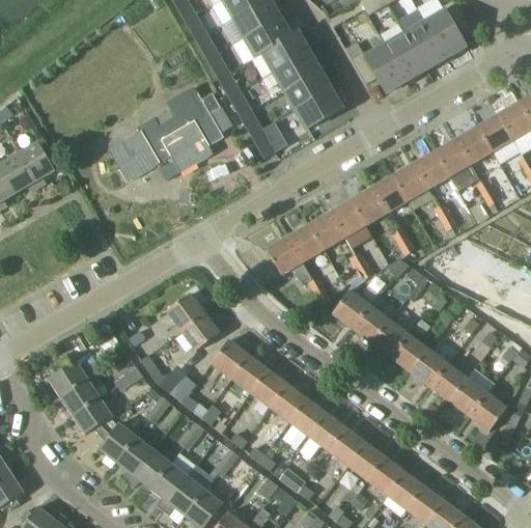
[(172,0),(185,21),(195,15),(187,0),(172,0)]
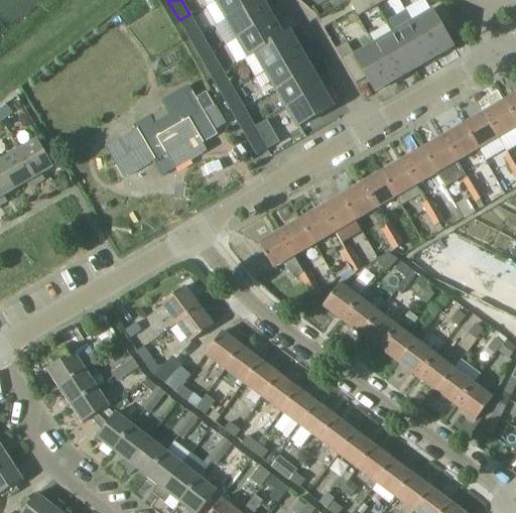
[(218,0),(227,18),(258,0),(218,0)]
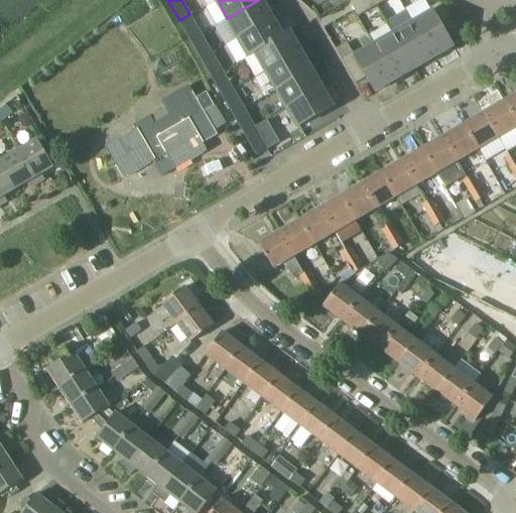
[(258,0),(227,18),(238,36),(273,16),(263,0),(258,0)]
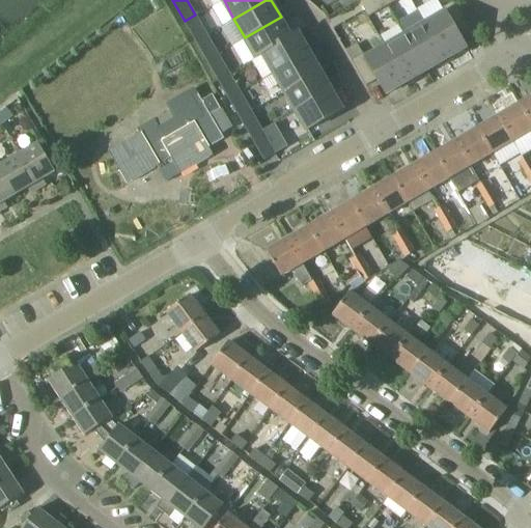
[(368,16),(388,4),(386,0),(370,0),(362,5),(368,16)]
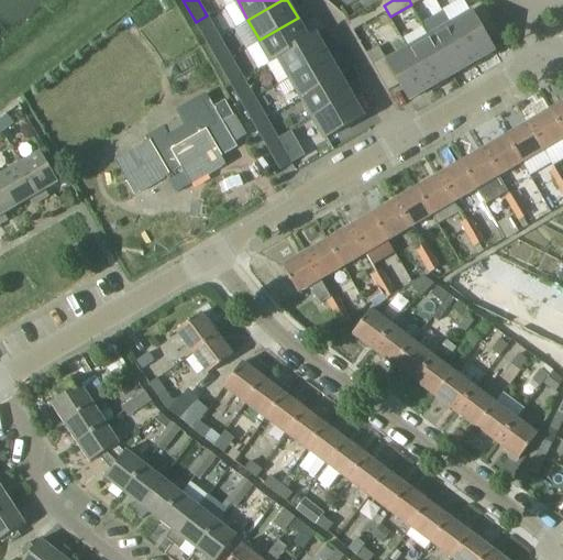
[(470,8),(472,12),(451,24),(473,62),(495,50),(486,34),(497,26),(482,0),(470,8)]
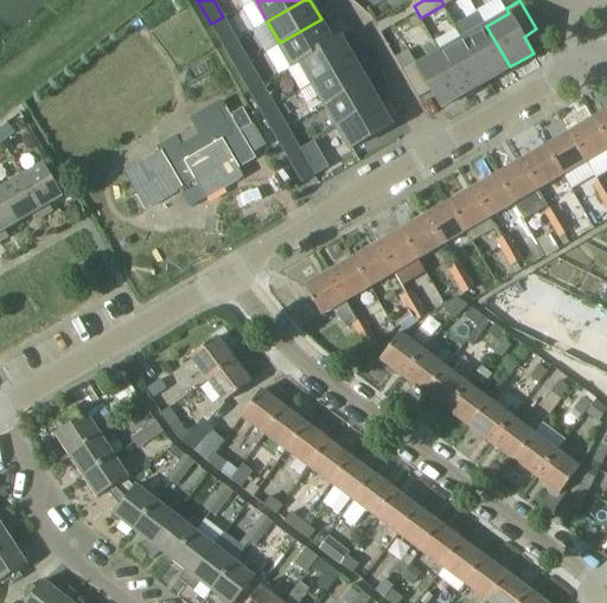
[(223,46),(224,46),(236,39),(223,17),(211,24),(223,46)]
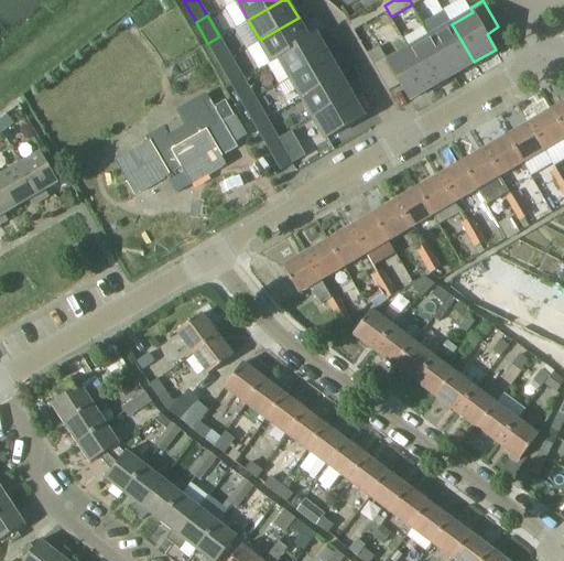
[(299,18),(260,40),(271,60),(279,55),(279,56),(310,39),(310,38),(299,18)]
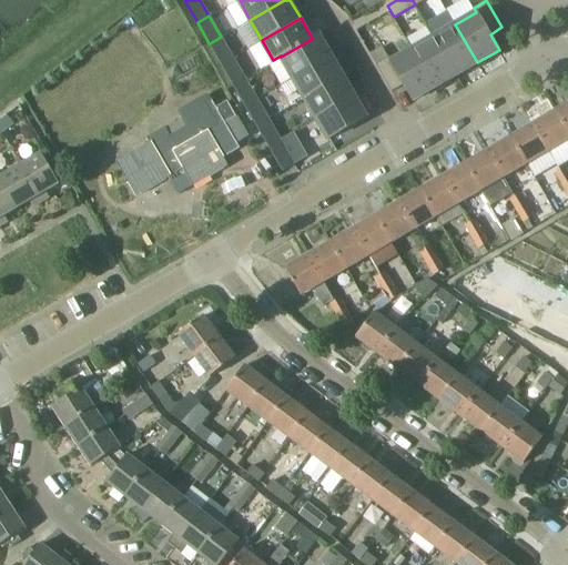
[(434,37),(456,74),(477,62),(455,24),(434,37)]
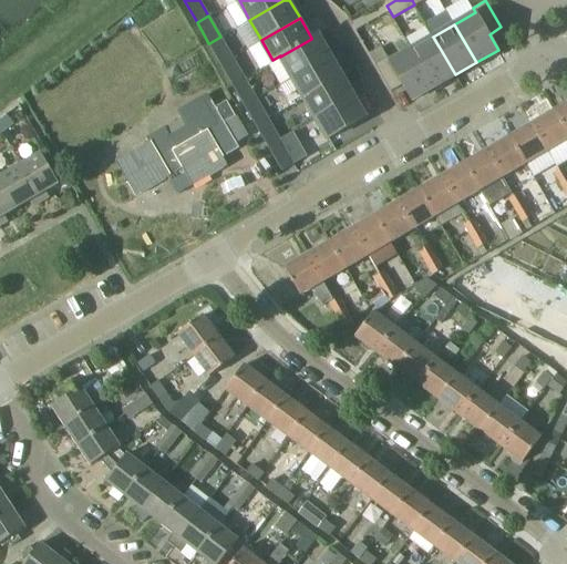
[(311,39),(280,57),(292,77),(330,54),(318,33),(311,38),(311,39)]
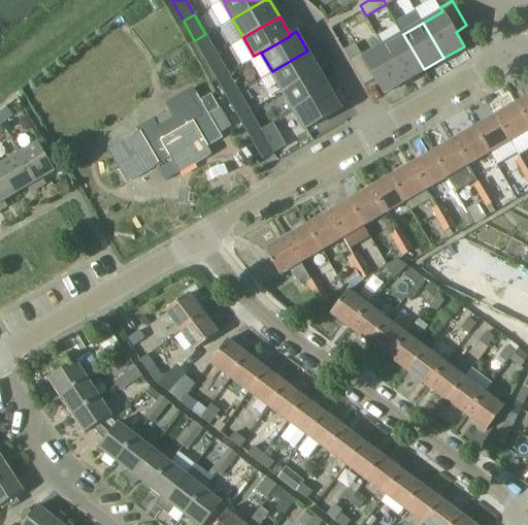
[(194,40),(189,43),(200,62),(217,53),(205,34),(195,40),(194,40)]
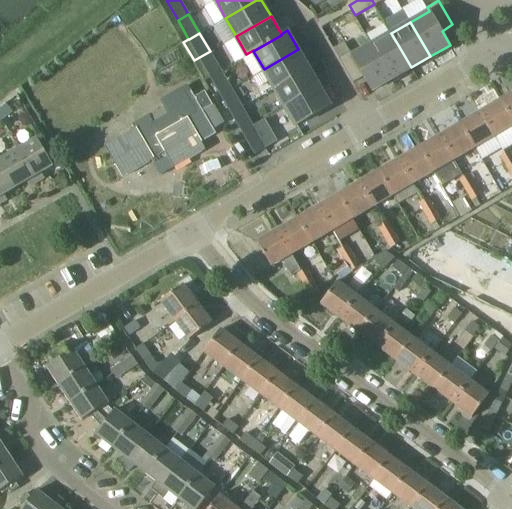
[(411,67),(391,33),(372,43),(392,78),(411,67)]
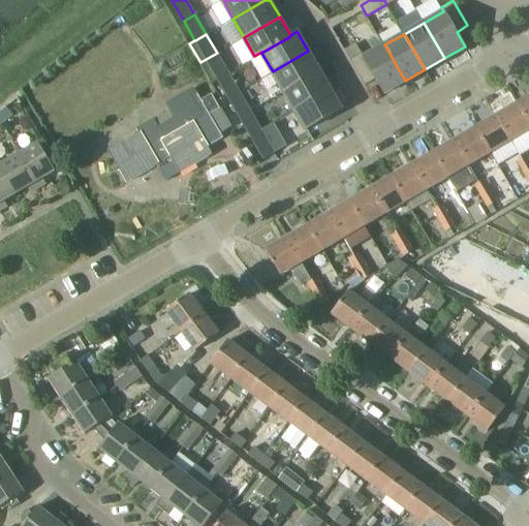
[(376,78),(384,92),(405,81),(384,44),(365,56),(363,52),(350,59),(365,84),(376,78)]
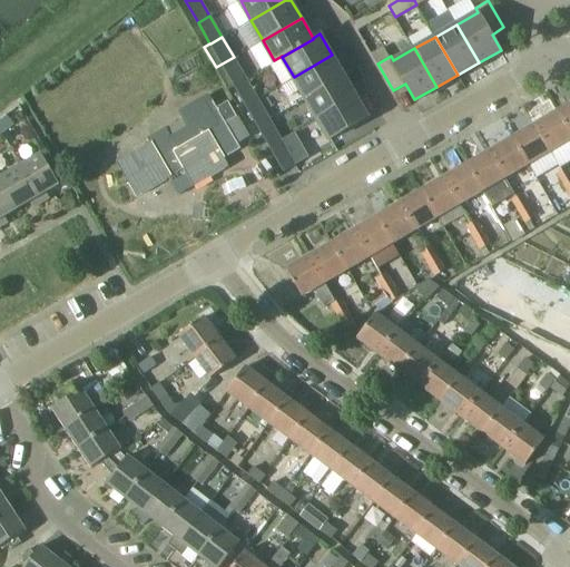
[(332,55),(294,77),(305,97),(344,76),(332,55)]
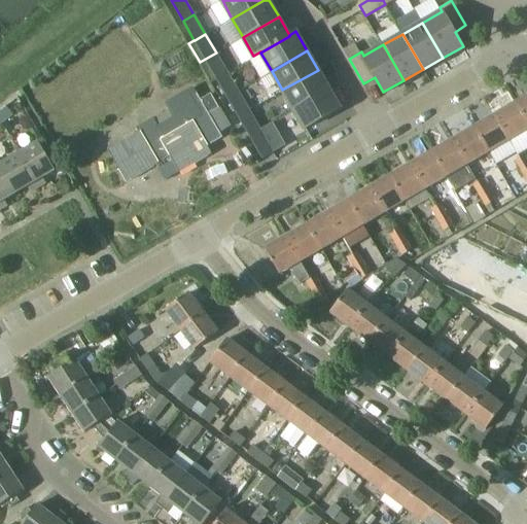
[(216,53),(200,62),(211,81),(216,78),(226,72),(216,53)]
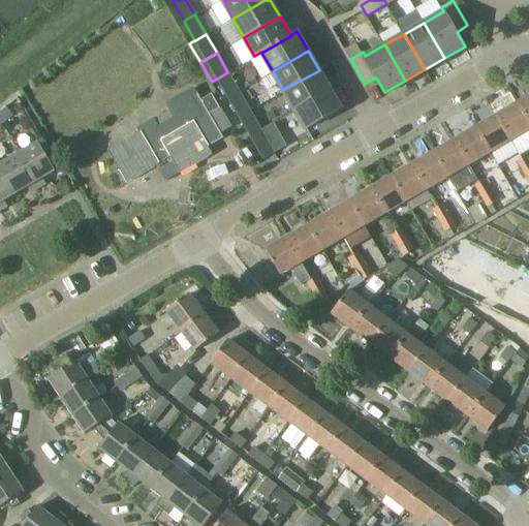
[(319,70),(283,90),(294,110),(330,89),(319,70)]
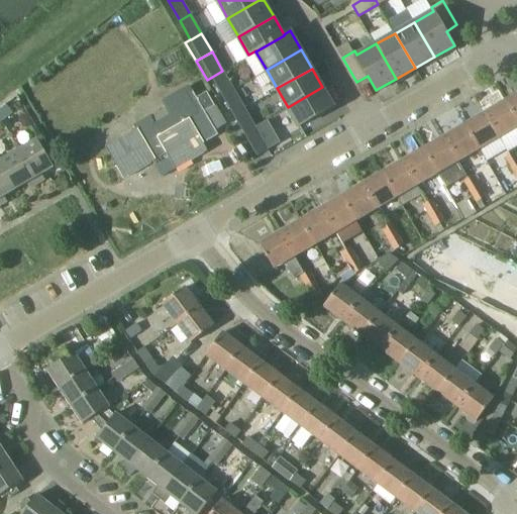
[(222,71),(212,77),(222,95),(233,89),(222,71)]
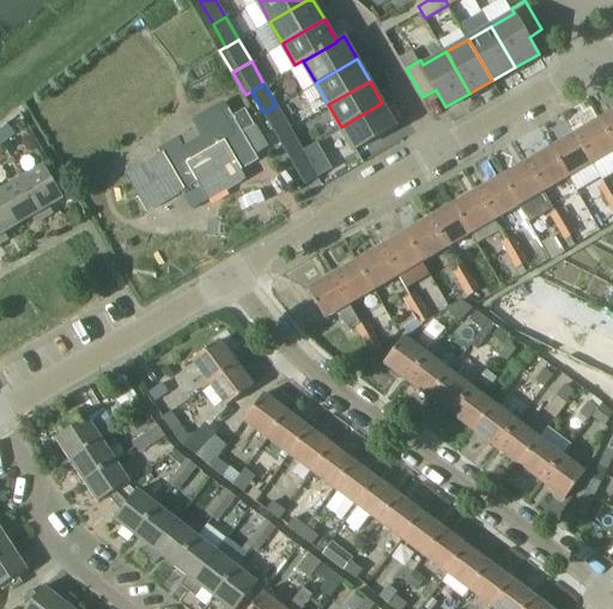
[(161,152),(125,172),(146,209),(183,188),(182,186),(195,177),(208,199),(246,177),(240,166),(255,157),(241,132),(250,127),(254,125),(244,108),(241,110),(231,115),(223,101),(193,119),(202,135),(184,146),(178,135),(158,147),(161,152)]
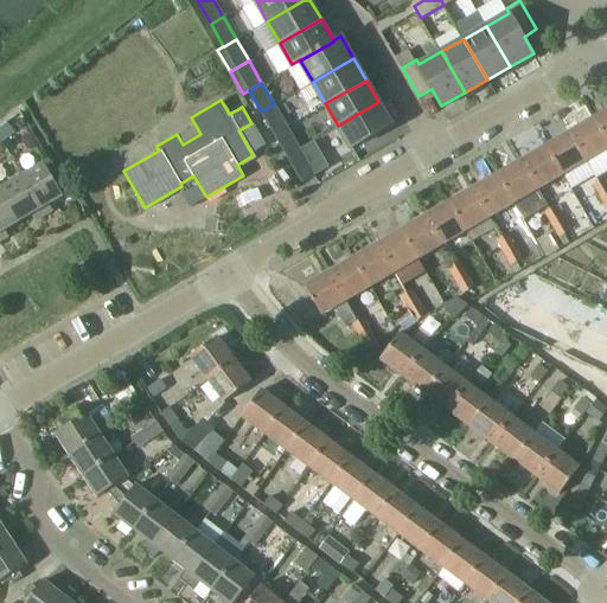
[(378,102),(338,126),(351,148),(391,124),(378,102)]
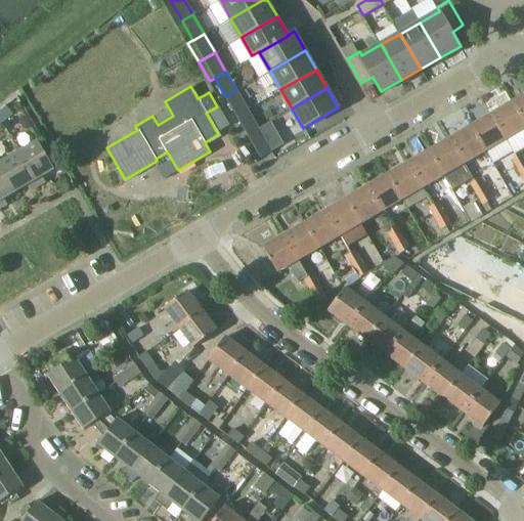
[(236,90),(225,96),(236,115),(247,109),(236,90)]
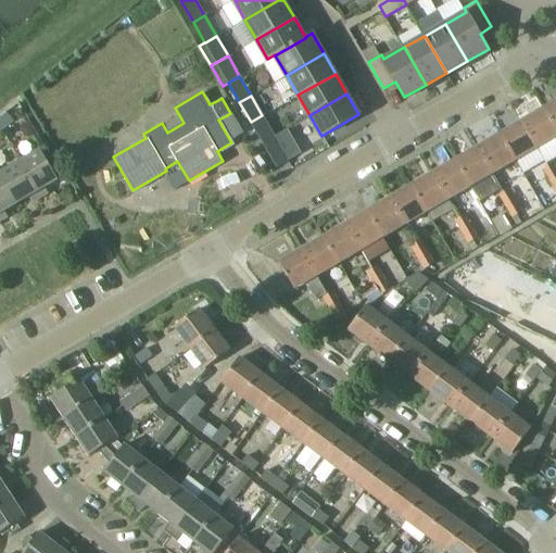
[(555,100),(543,108),(555,129),(555,100)]
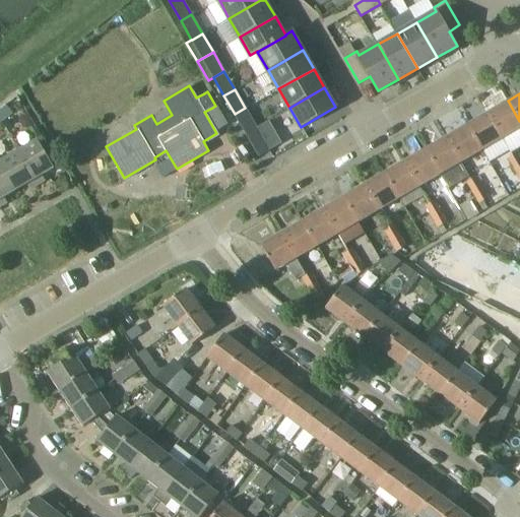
[(519,121),(508,101),(488,113),(502,138),(519,127),(519,121)]
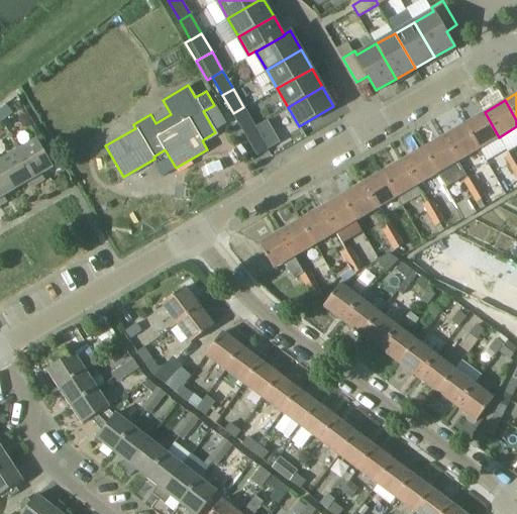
[(12,111),(5,103),(0,107),(0,117),(1,120),(12,111)]
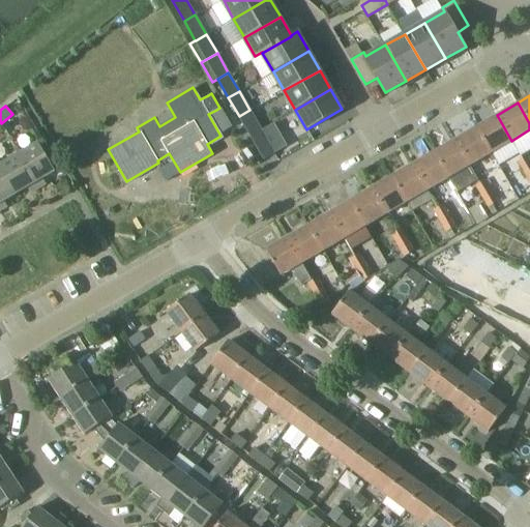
[(261,129),(249,110),(239,116),(251,136),(261,129)]
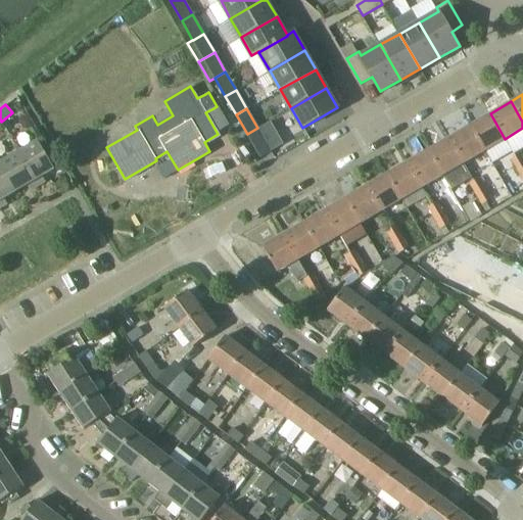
[(490,113),(470,125),(484,150),(505,139),(490,113)]
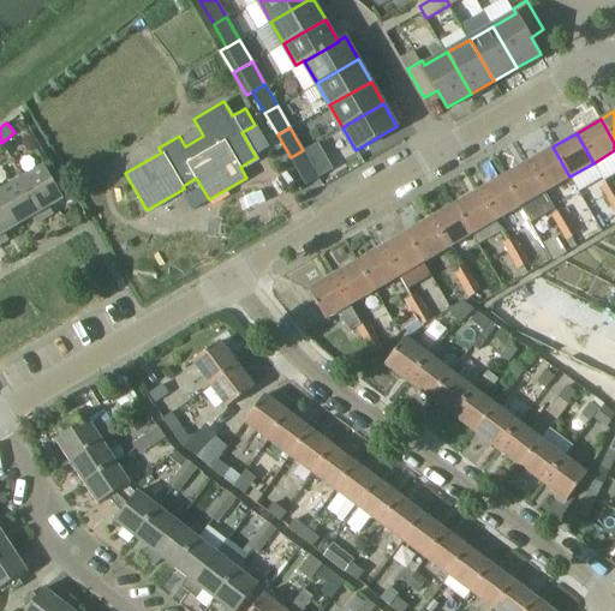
[(553,147),(527,161),(545,191),(568,178),(569,177),(553,147)]
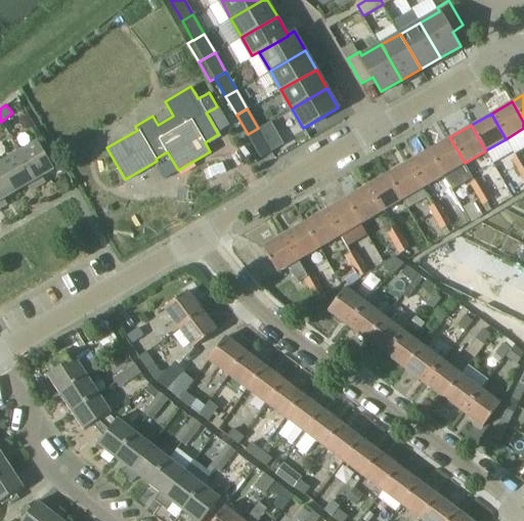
[(260,157),(271,150),(258,128),(248,134),(260,157)]
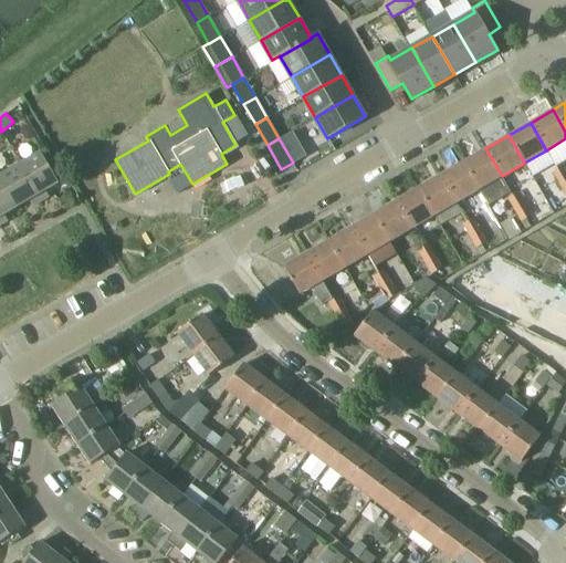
[(485,148),(463,162),(480,189),(486,200),(489,205),(511,191),(509,187),(502,176),(485,148)]
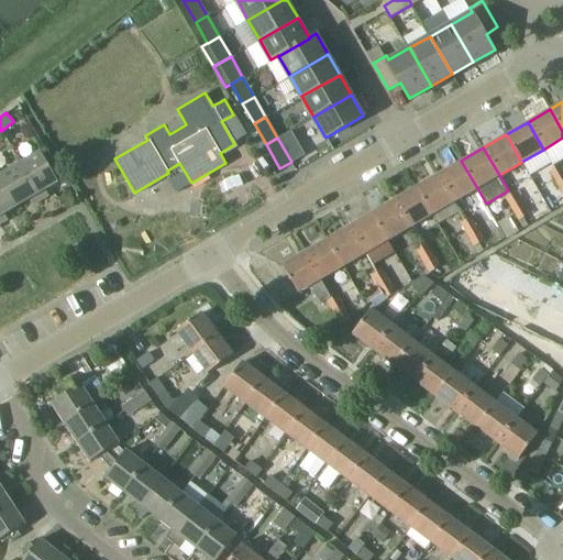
[(41,150),(20,162),(41,199),(48,194),(45,188),(58,180),(41,150)]
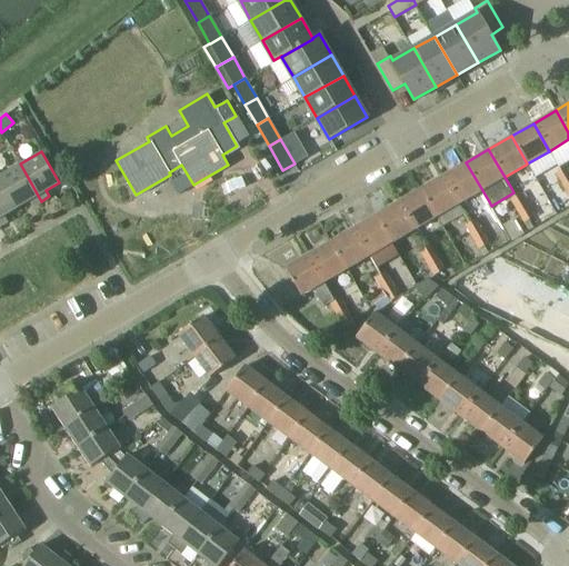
[(466,162),(443,176),(459,202),(482,190),(466,162)]
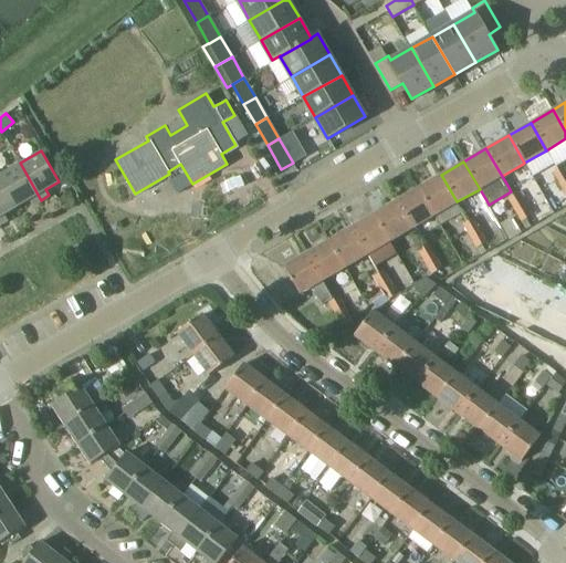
[(0,174),(0,176),(17,206),(30,199),(32,205),(41,200),(20,163),(0,174)]
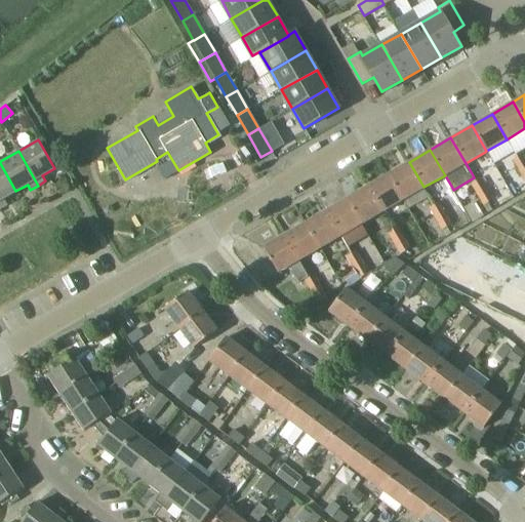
[(512,158),(519,169),(524,165),(524,157),(522,153),(512,158)]
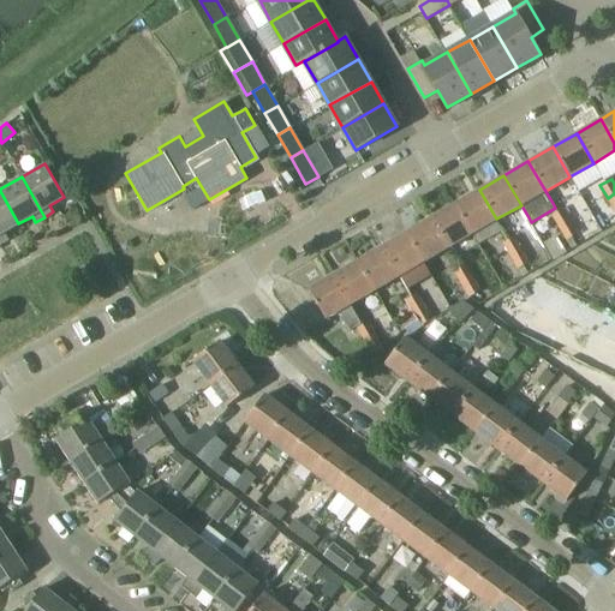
[(479,190),(455,203),(472,233),(496,219),(479,190)]
